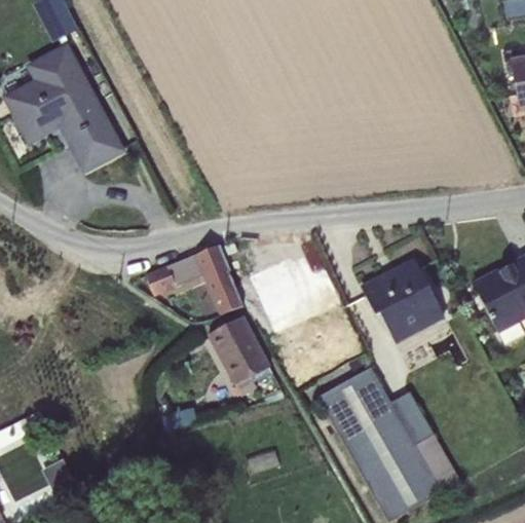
[(36,0),(34,1),(54,40),(79,28),(65,0),(36,0)]
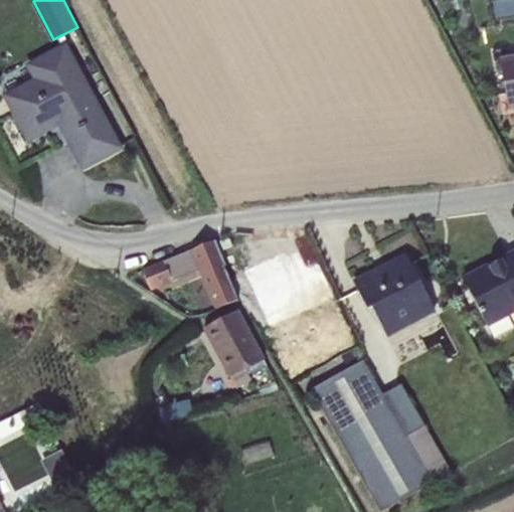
[(34,79),(7,95),(29,137),(60,120),(84,165),(120,146),(64,42),(26,62),(34,79)]
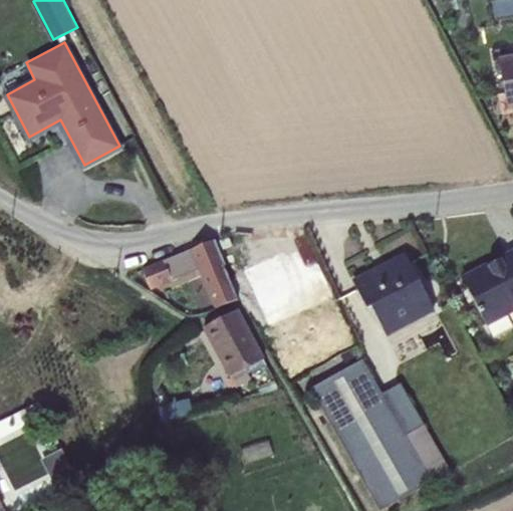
[(512,52),(499,56),(508,105),(512,104),(512,52)]
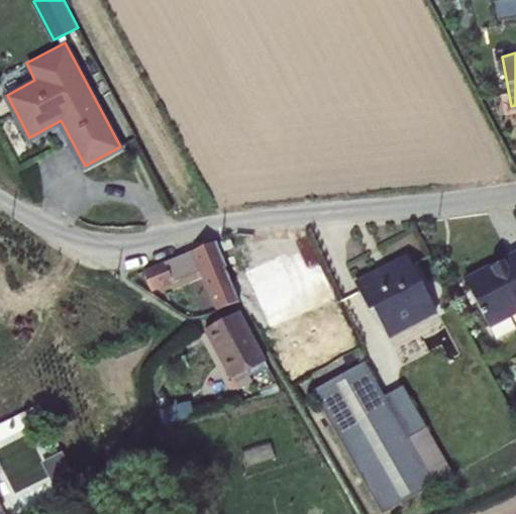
[(240,299),(226,266),(215,239),(167,260),(143,269),(151,290),(201,269),(217,308),(240,299)]
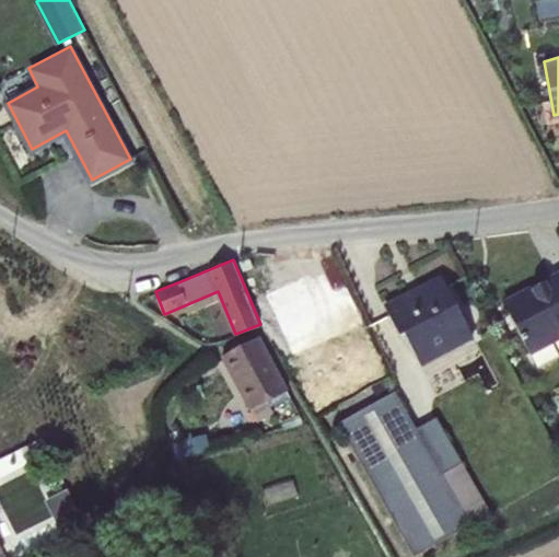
[(558,274),(504,302),(538,368),(558,357),(558,352),(554,343),(558,339),(558,274)]
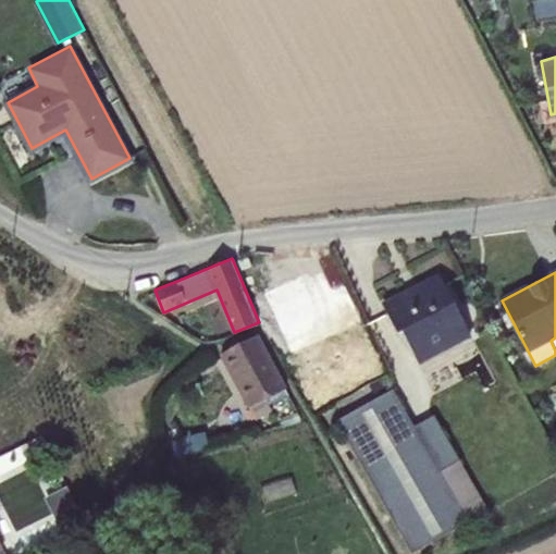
[(408,291),(384,304),(398,334),(404,332),(420,362),(472,335),(443,279),(421,291),(423,294),(412,299),(408,291)]
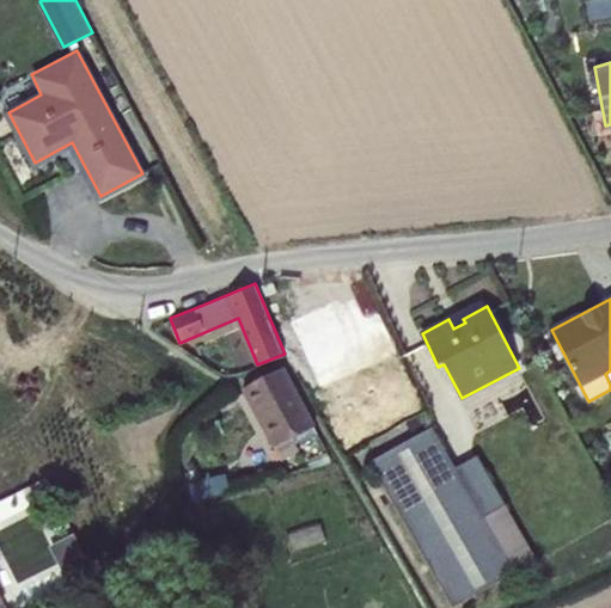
[(283,366),(244,387),(282,458),(299,449),(295,443),(311,435),(309,428),(316,425),(283,366)]
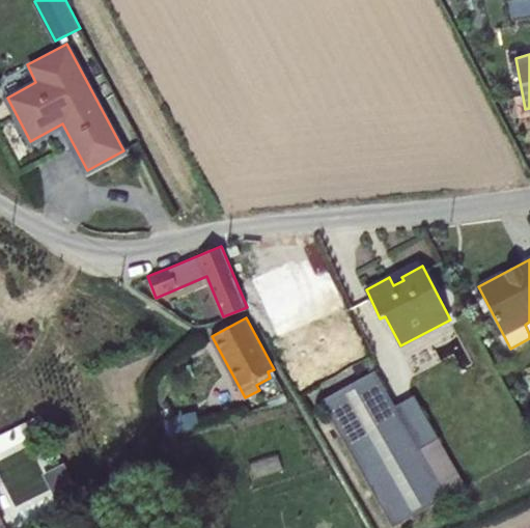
[(447,496),(395,407),(374,370),(321,400),(393,527),(447,496)]
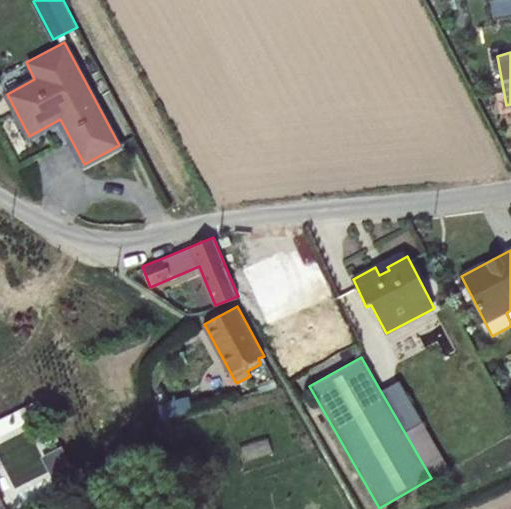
[(399,381),(381,392),(431,478),(448,468),(399,381)]
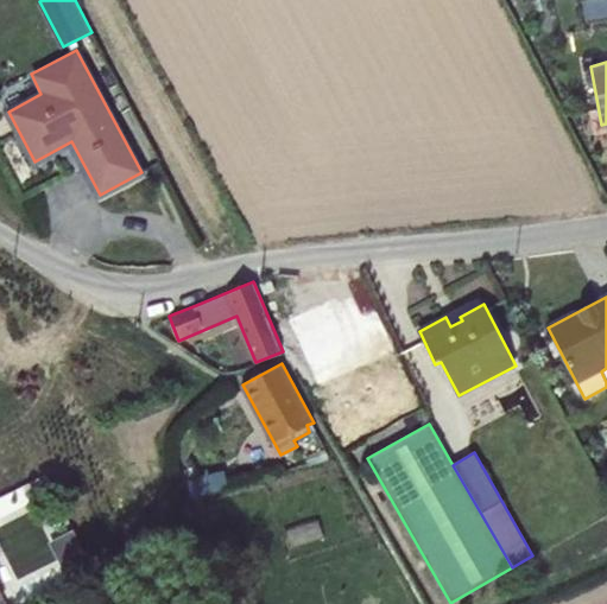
[(317,516),(285,527),(291,544),(322,533),(317,516)]
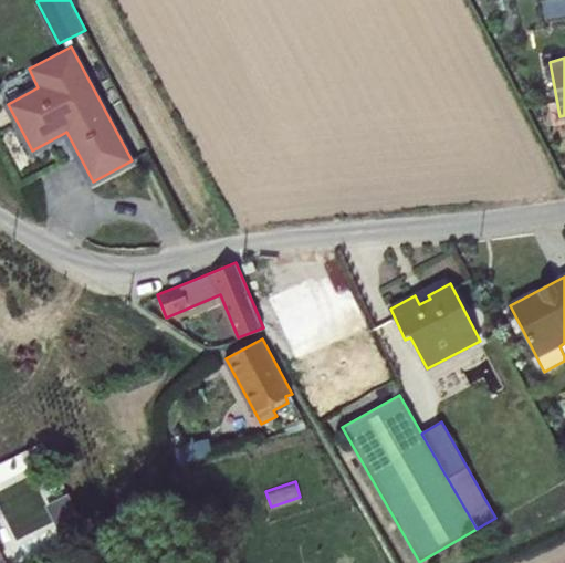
[(69,492),(48,503),(64,537),(86,524),(69,492)]
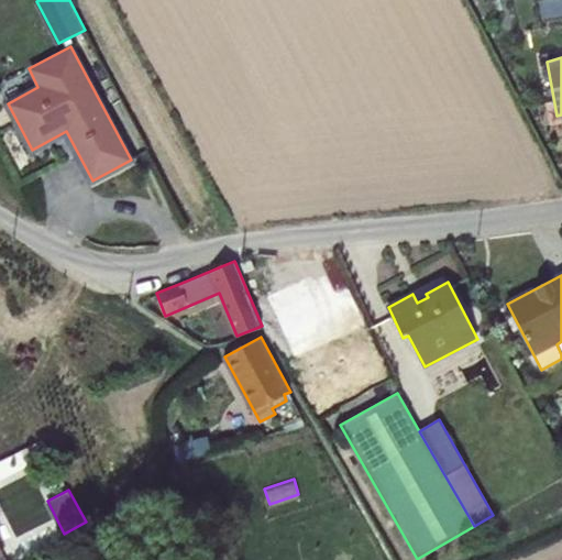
All buildings are outlined.
